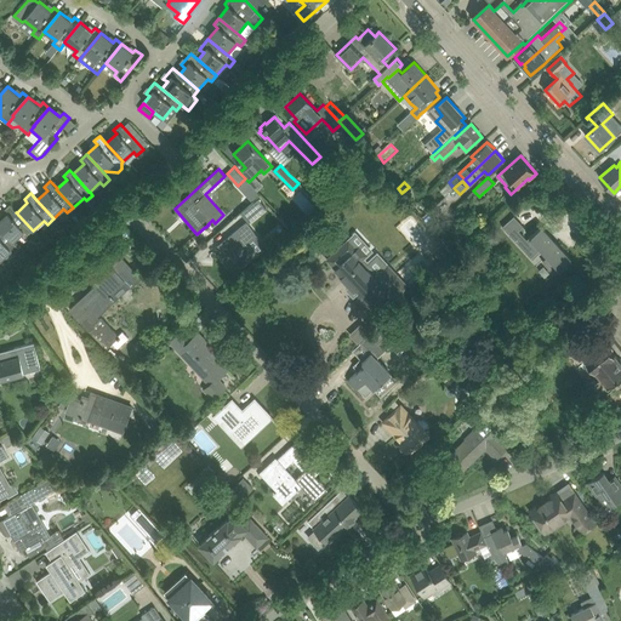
[(260,199),(241,214),(249,222),(267,208),(260,199)]
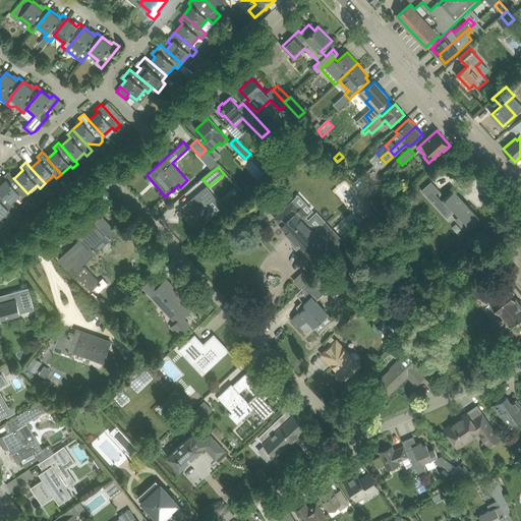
[(13,178),(14,178),(8,172),(3,176),(6,179),(0,184),(0,190),(11,204),(11,203),(20,195),(22,197),(27,193),(13,178)]
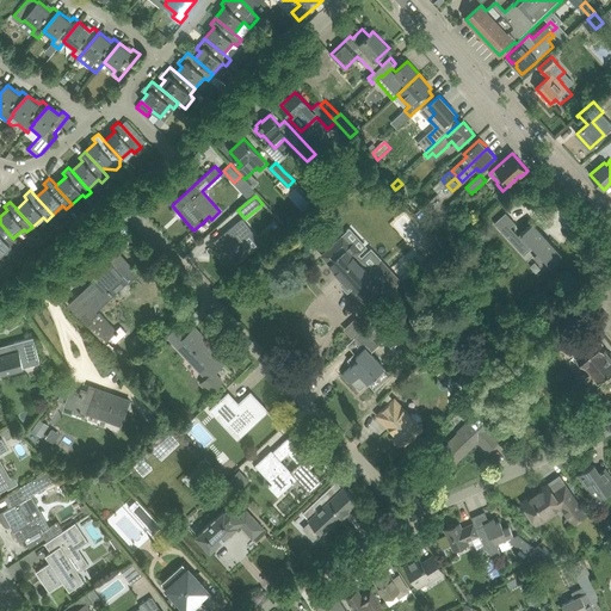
[(563,254),(535,223),(535,222),(523,233),(523,232),(522,233),(522,234),(519,235),(512,227),(516,222),(507,213),(495,223),(523,253),(532,245),(539,253),(535,258),(547,271),(551,266),(557,260),(559,261),(560,259),(563,255),(563,254)]
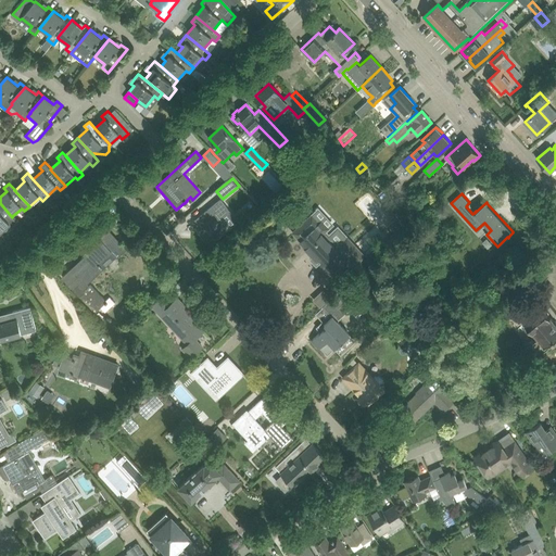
[(196,219),(202,227),(203,229),(199,232),(207,242),(224,229),(216,219),(228,210),(219,200),(196,219)]
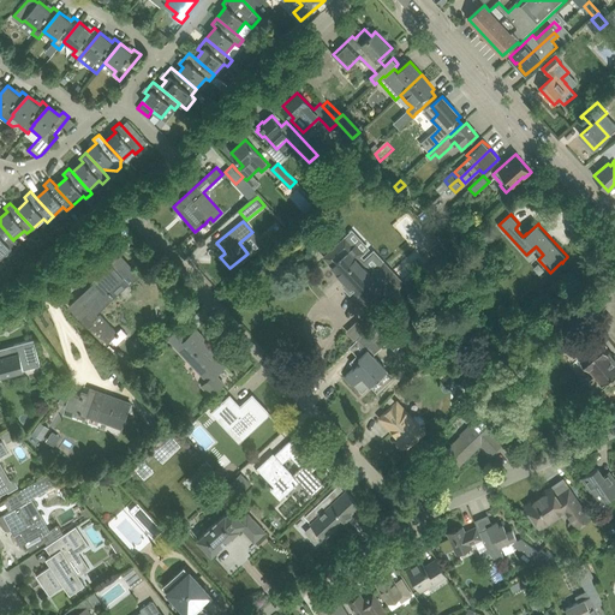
[(13,240),(0,225),(0,258),(11,249),(13,252),(19,246),(13,239),(13,240)]
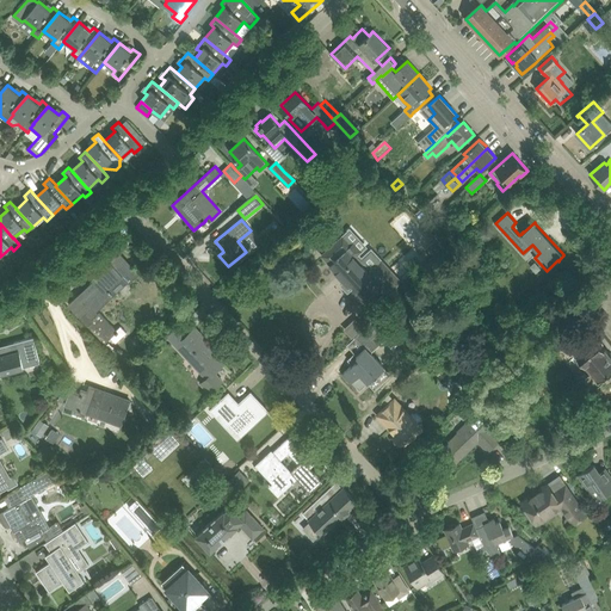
[(332,247),(322,255),(331,265),(329,265),(344,281),(341,283),(347,289),(345,290),(357,303),(363,298),(374,309),(388,295),(401,283),(389,269),(387,270),(369,252),(362,259),(357,254),(360,251),(353,242),(351,245),(343,236),(341,238),(343,239),(333,248),(332,247)]
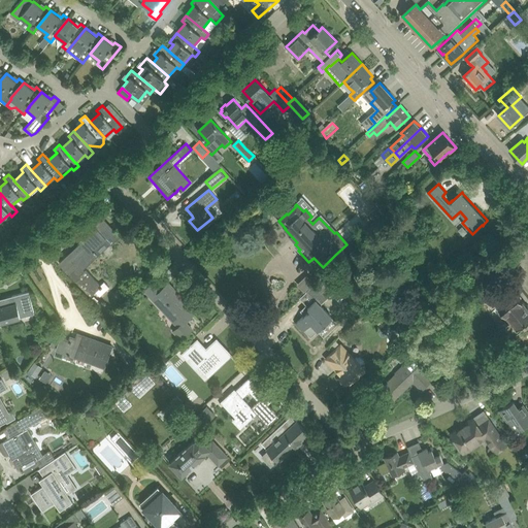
[(373,223),(381,216),(374,208),(367,217),(373,223)]
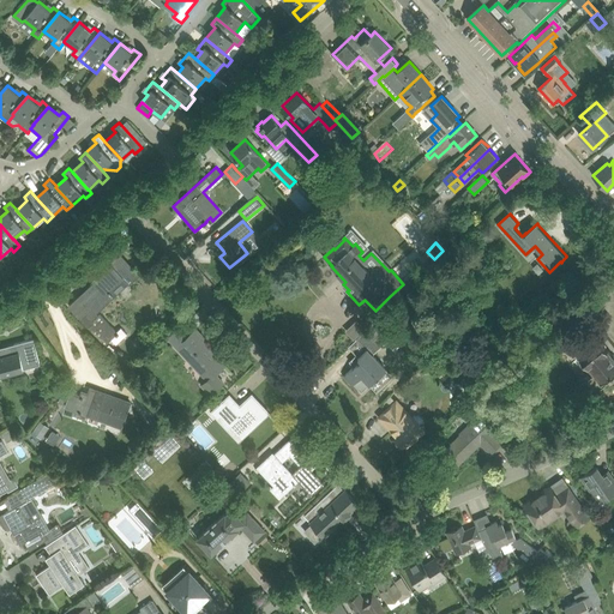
[(70,306),(82,320),(104,345),(112,338),(116,344),(128,333),(121,327),(118,331),(100,312),(100,313),(95,308),(126,280),(130,284),(140,275),(121,253),(107,265),(109,269),(97,280),(98,281),(70,306)]
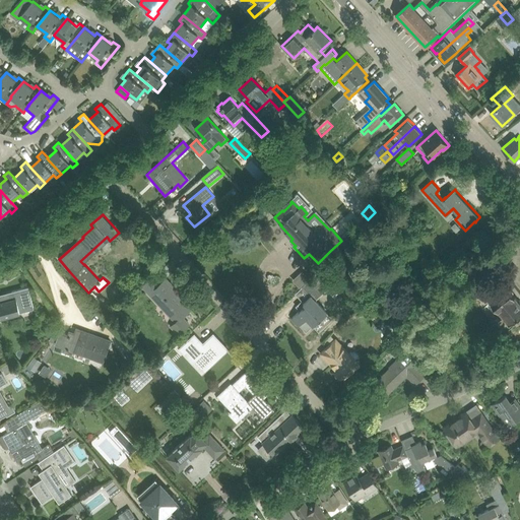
[(344,271),(333,260),(325,268),(335,279),(344,271)]
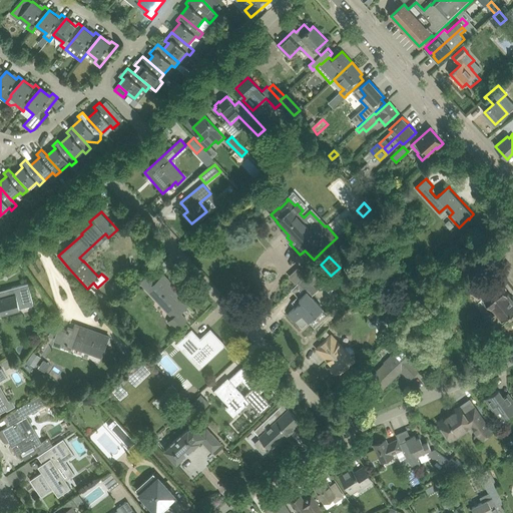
[(298,305),(288,314),(295,322),(296,321),(302,328),(315,316),(315,317),(317,316),(316,315),(323,309),(311,296),(314,293),(308,286),(320,274),(315,268),(298,283),(307,292),(300,298),(298,296),(294,300),(298,305)]
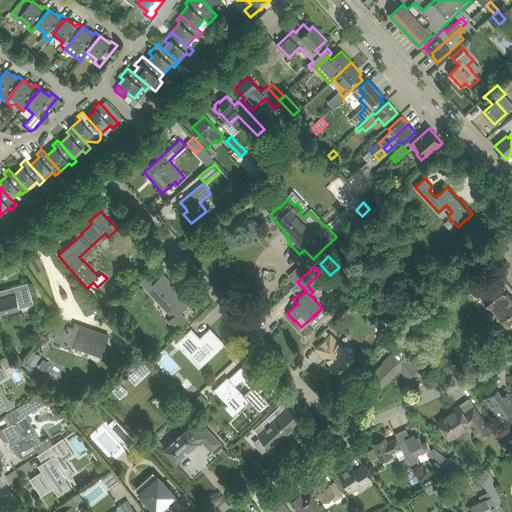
[(175,315),(173,317),(168,322),(175,329),(186,319),(179,312),(187,304),(185,301),(186,301),(184,299),(183,299),(176,292),(176,293),(172,289),(175,287),(163,274),(157,281),(150,273),(140,282),(157,300),(159,298),(175,315)]
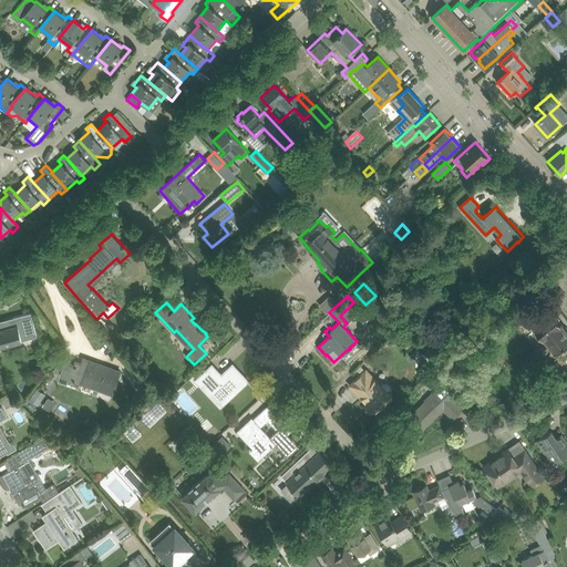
[(550,309),(542,316),(544,319),(533,328),(540,339),(544,338),(549,344),(534,357),(543,368),(566,348),(566,344),(566,343),(566,342),(566,329),(559,321),(560,318),(557,315),(555,315),(550,309)]
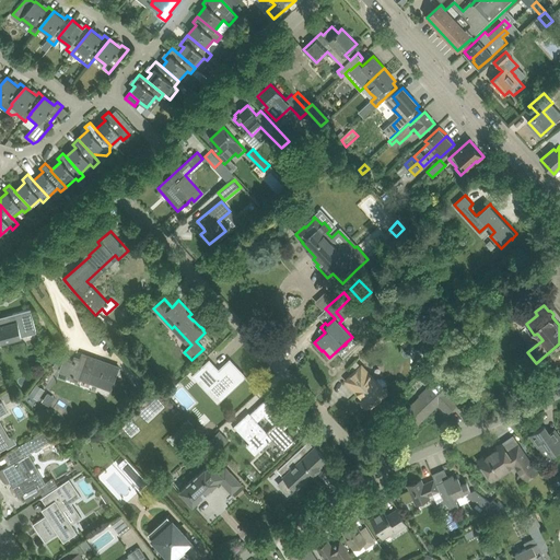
[(0,341),(37,333),(31,308),(0,316),(0,341)]
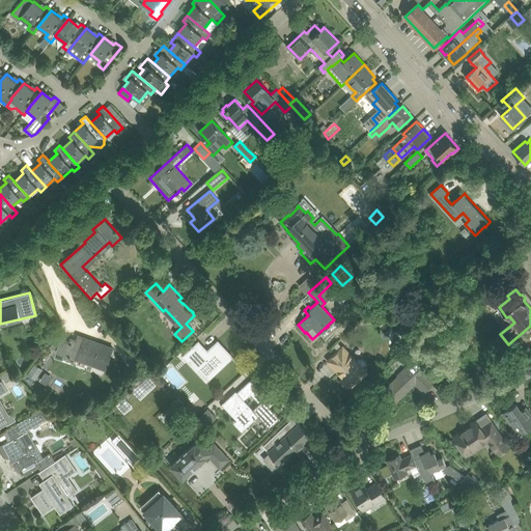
[(370,314),(384,329),(394,319),(381,305),(370,314)]
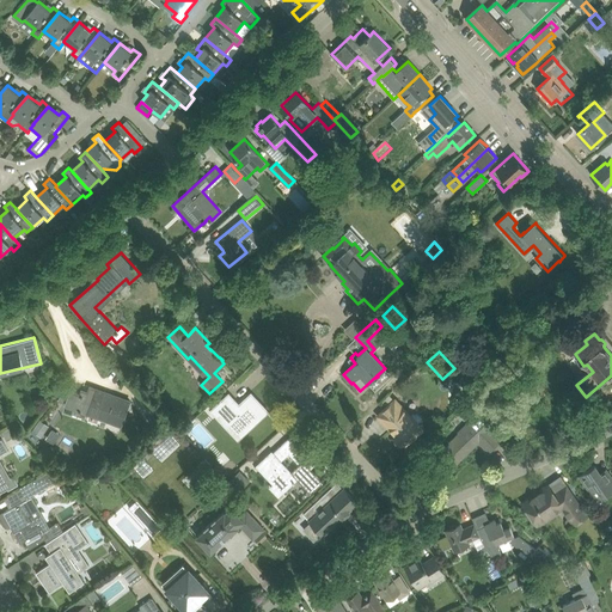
[(63,387),(59,399),(67,403),(66,407),(90,415),(101,418),(122,426),(130,401),(93,387),(90,392),(81,390),(80,393),(63,387)]
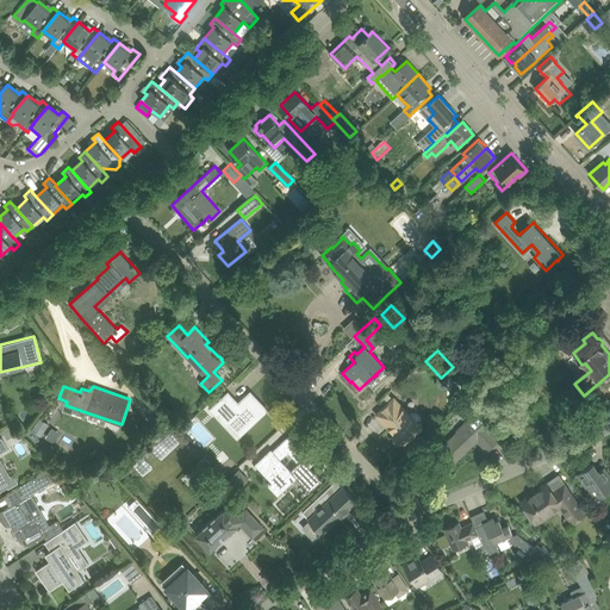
[(229,391),(210,409),(217,416),(221,412),(230,423),(231,422),(241,431),(265,409),(266,408),(251,393),(240,405),(235,399),(229,391)]
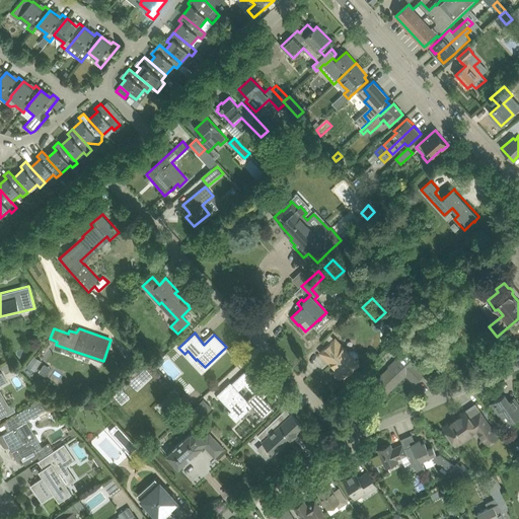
[(336,340),(329,346),(321,353),(337,369),(336,370),(336,371),(336,372),(336,373),(337,375),(338,376),(339,376),(340,377),(341,377),(343,376),(344,375),(344,376),(352,369),(357,364),(357,363),(359,360),(359,357),(357,353),(354,351),(351,351),(347,353),(336,340)]
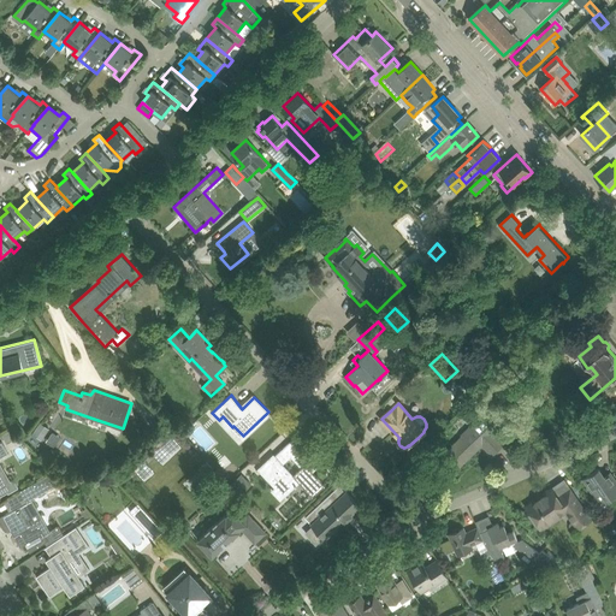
[(457,462),(473,446),(474,449),(481,443),(492,454),(503,443),(493,433),(497,430),(483,415),(473,424),(474,425),(446,451),(433,463),(446,477),(458,465),(457,462)]
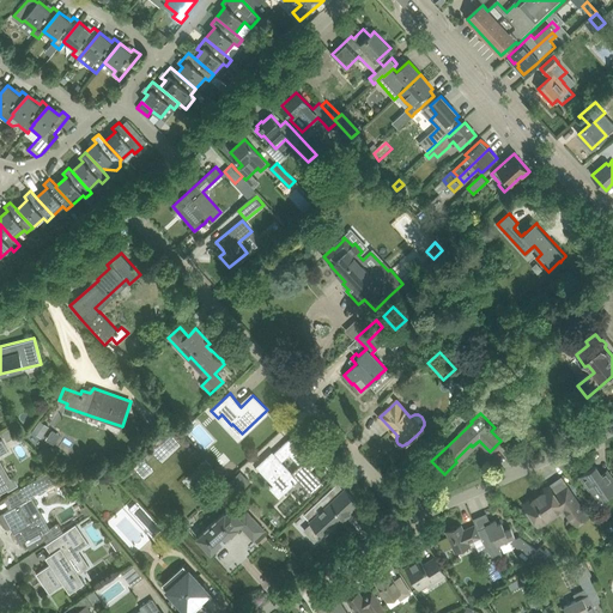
[(42,437),(49,426),(40,420),(32,431),(38,435),(42,437)]
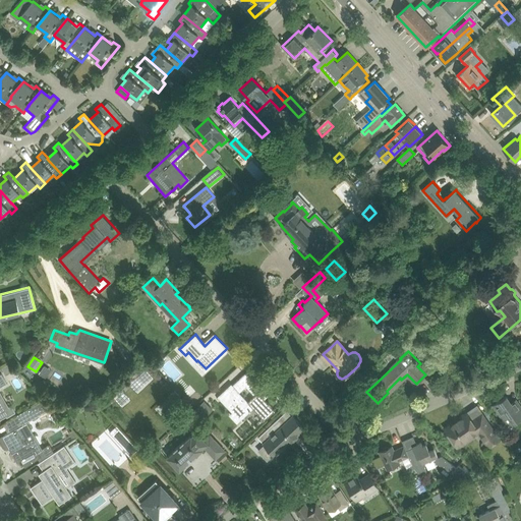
[(2,367),(6,374),(15,368),(11,361),(2,367)]
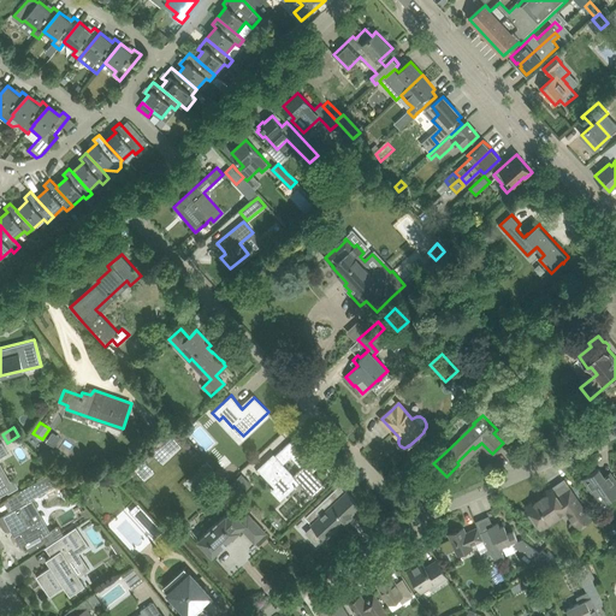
[(314,463),(292,439),(283,448),(274,456),(273,455),(259,468),(276,486),(284,496),(291,489),(292,490),(297,485),(296,484),(300,481),(313,497),(326,485),(320,479),(321,478),(319,474),(318,475),(309,467),(314,463)]
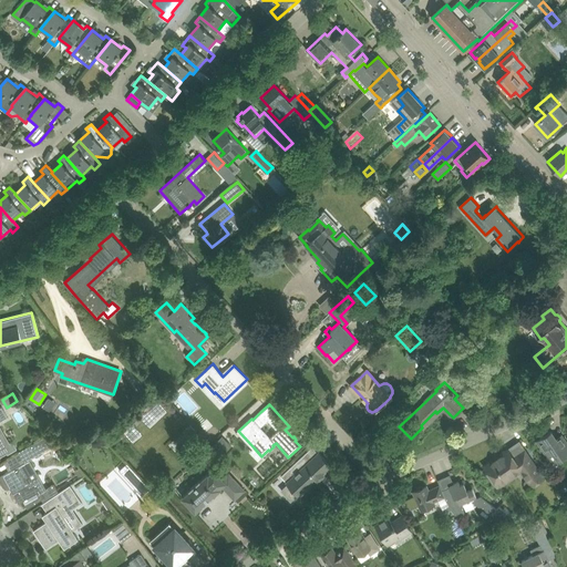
[(0,406),(0,449),(2,449),(7,455),(18,449),(13,442),(9,444),(0,428),(0,420),(8,416),(2,405),(0,406)]
